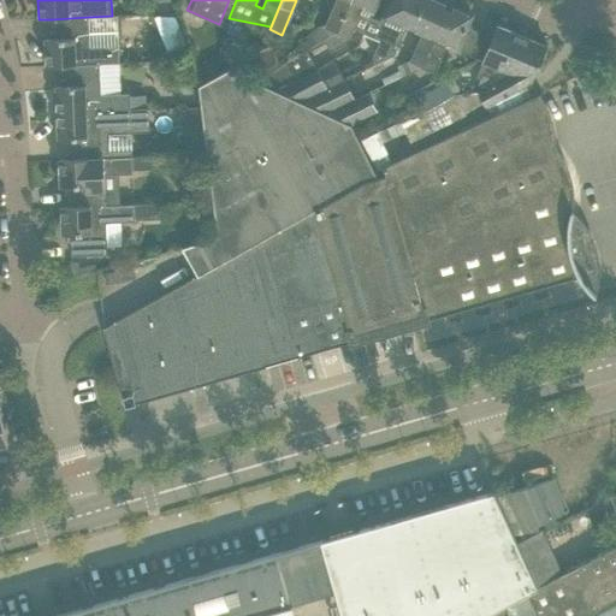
[(333,0),(323,29),(319,28),(306,36),(311,46),(323,39),(336,30),(337,31),(350,0),(333,0)]
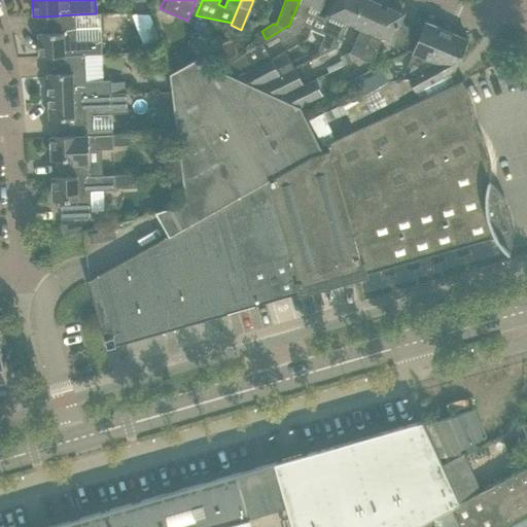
[(287,26),(276,33),(283,45),(295,37),(300,31),(311,5),(319,9),(322,0),(300,0),(288,27),(287,26)]
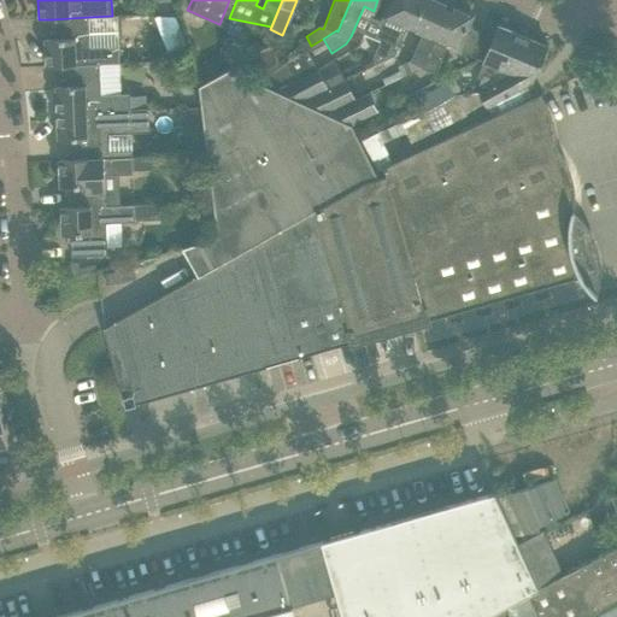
[(388,33),(381,50),(377,57),(381,63),(394,56),(407,25),(417,0),(389,0),(378,28),(388,33)]
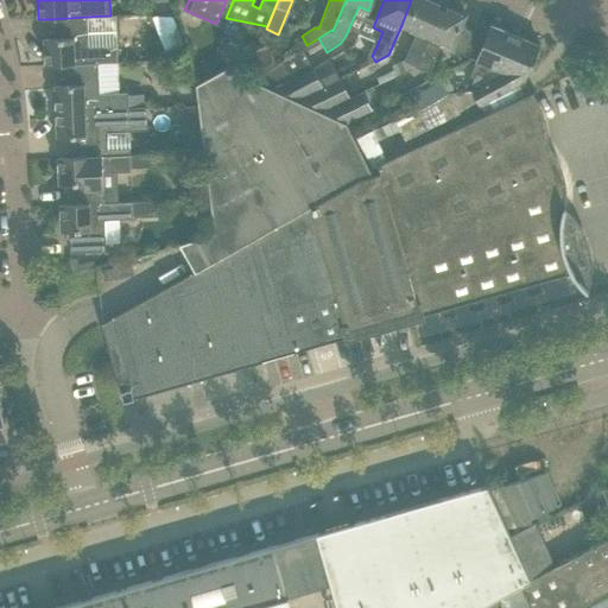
[(416,31),(403,61),(392,67),(393,70),(396,76),(416,67),(442,5),(430,0),(411,0),(401,25),(416,31)]
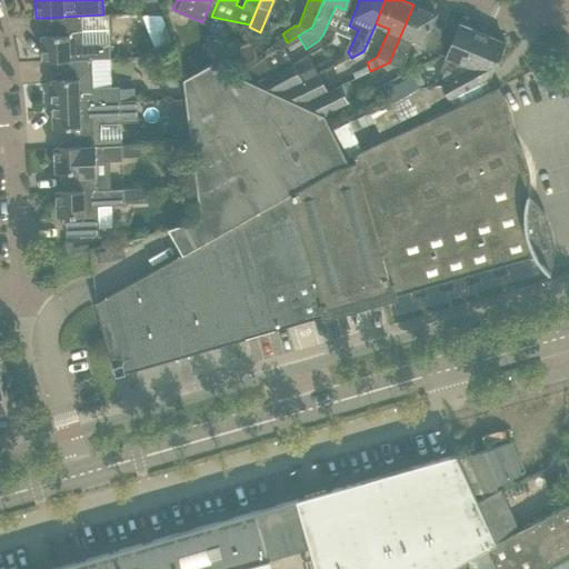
[(436,13),(413,5),(389,62),(401,68),(412,41),(435,50),(443,30),(430,25),(436,13)]
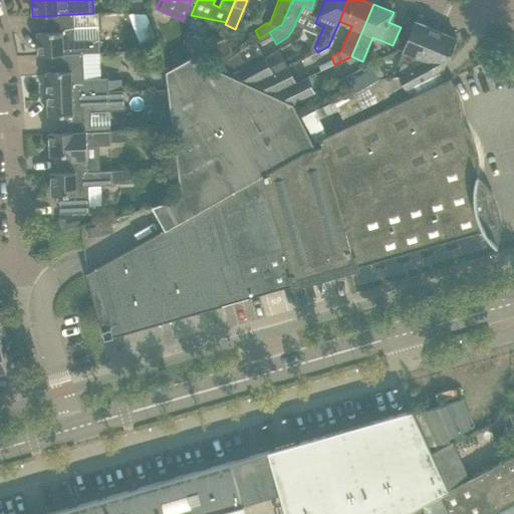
[(146,11),(131,12),(141,39),(154,35),(146,11)]
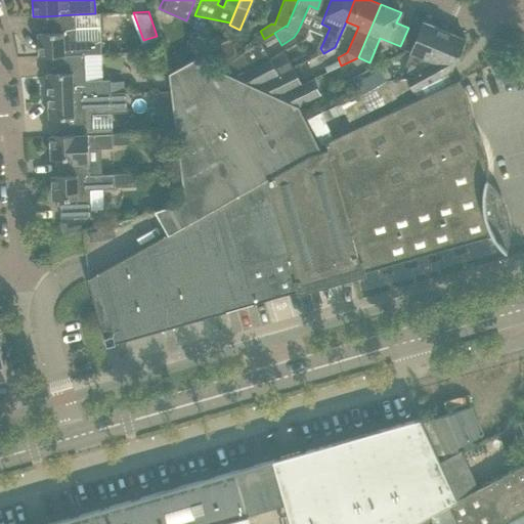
[(75,14),(44,16),(45,33),(38,34),(39,56),(53,56),(84,54),(101,54),(100,39),(76,40),(75,14)]
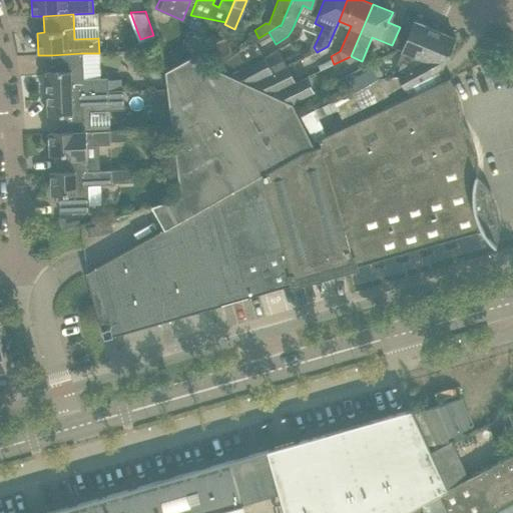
[(414,21),(406,40),(396,65),(401,67),(399,70),(407,73),(413,70),(411,66),(419,58),(422,60),(434,30),(414,21)]
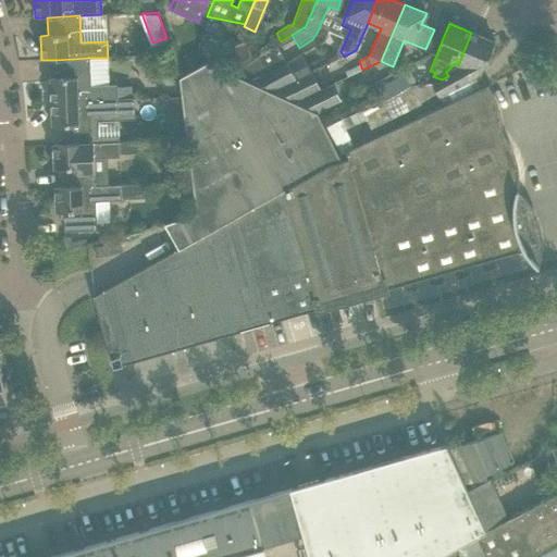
[(384,99),(380,102),(360,111),(369,130),(388,121),(440,97),(481,74),(494,41),(471,33),(458,65),(455,63),(446,72),(448,76),(442,79),(433,84),(409,86),(384,99)]
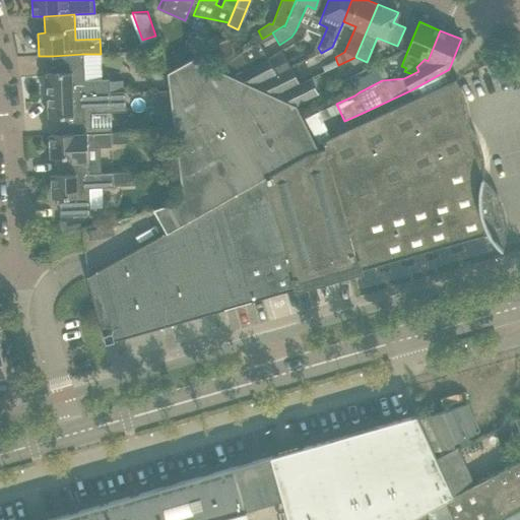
[(217,67),(237,54),(229,38),(193,57),(217,67)]
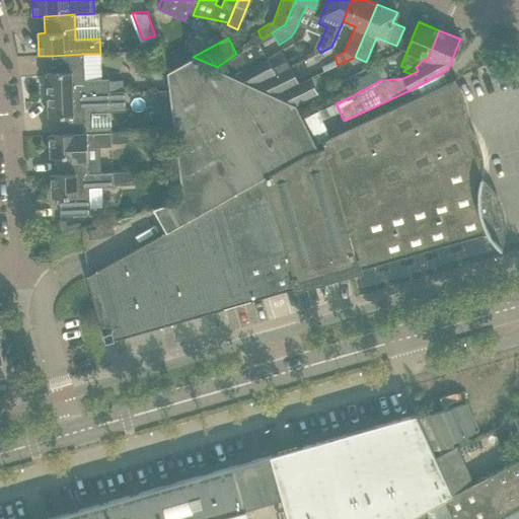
[(331,47),(320,53),(308,58),(311,62),(317,59),(317,60),(325,56),(325,55),(332,52),(331,47)]
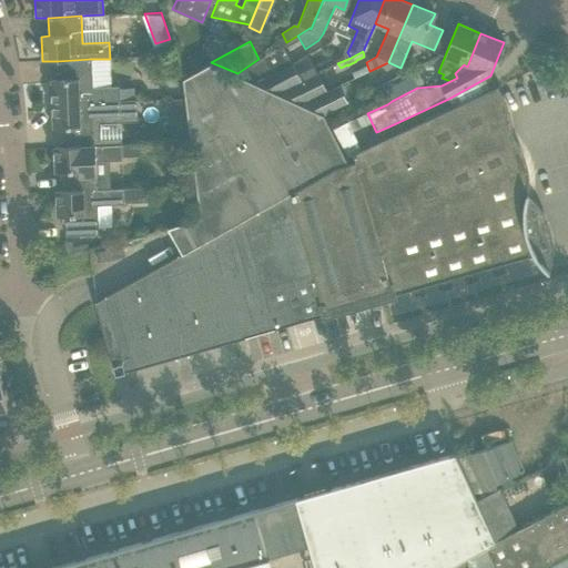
[(259,59),(237,73),(259,83),(271,75),(271,74),(261,57),(259,59)]
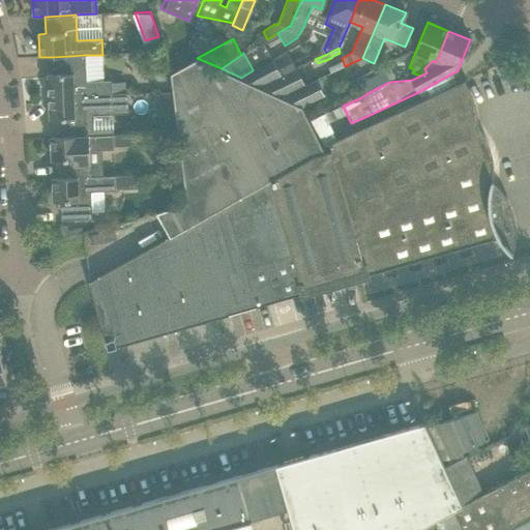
[(85,55),(54,57),(55,74),(48,75),(48,97),(112,94),(111,83),(111,80),(86,81),(85,55)]
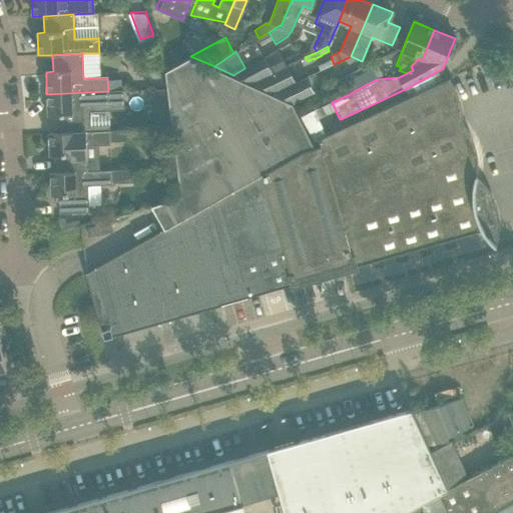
[(164,62),(169,100),(171,116),(181,196),(151,206),(164,228),(194,212),(304,151),(315,148),(313,142),(300,118),(293,104),(189,57),(179,63),(178,62),(175,56),(164,62)]
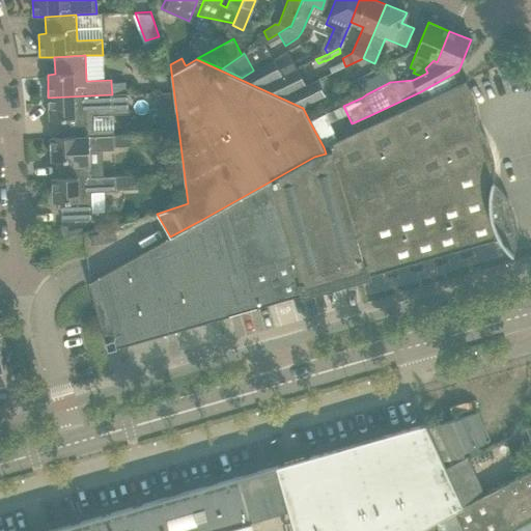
[(253,71),(242,78),(260,86),(279,78),(271,60),(253,70),(253,71)]
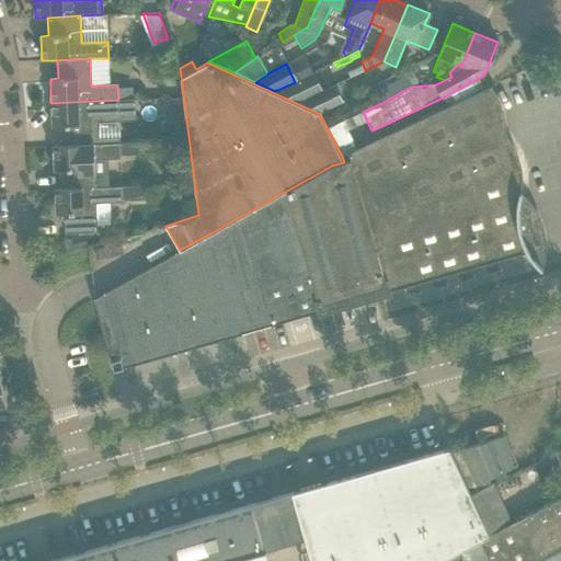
[(365,70),(363,65),(347,72),(350,78),(365,70)]
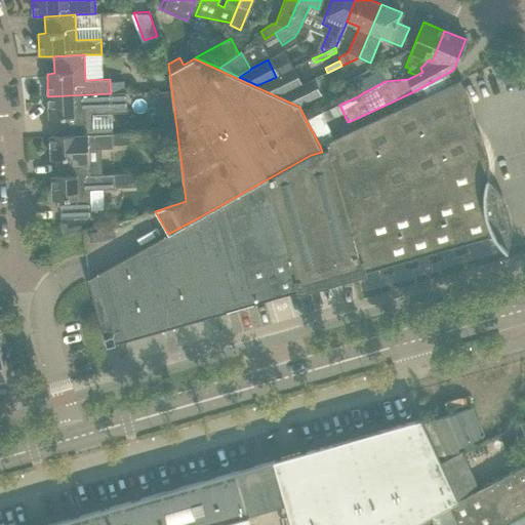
[(292,69),(276,77),(257,85),(281,96),(300,86),(292,69)]
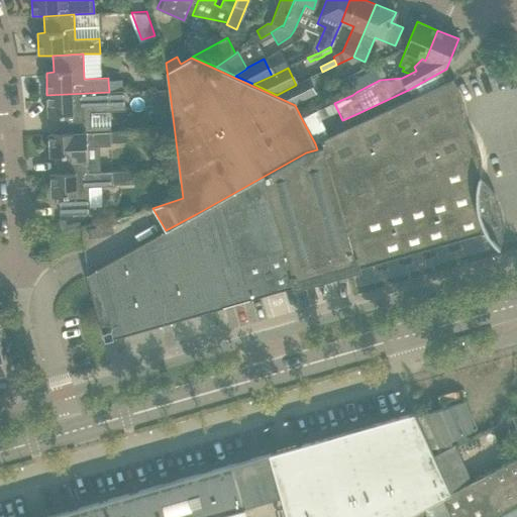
[(446,69),(408,90),(412,98),(434,87),(451,79),(446,69)]
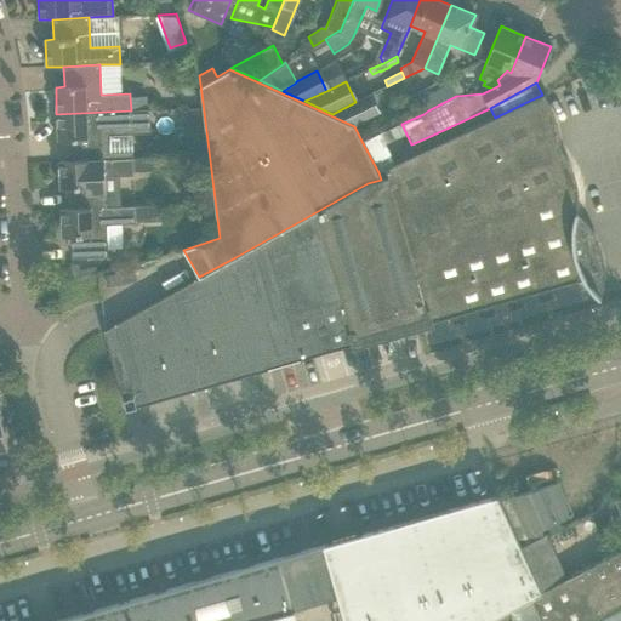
[(428,110),(456,96),(450,84),(422,98),(428,110)]
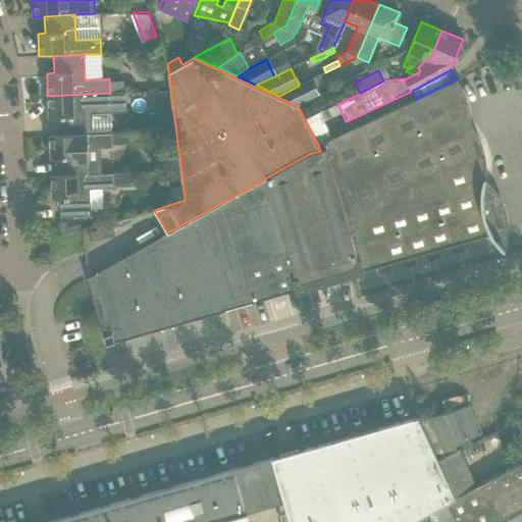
[(310,80),(299,86),(279,96),(299,105),(318,95),(310,80)]
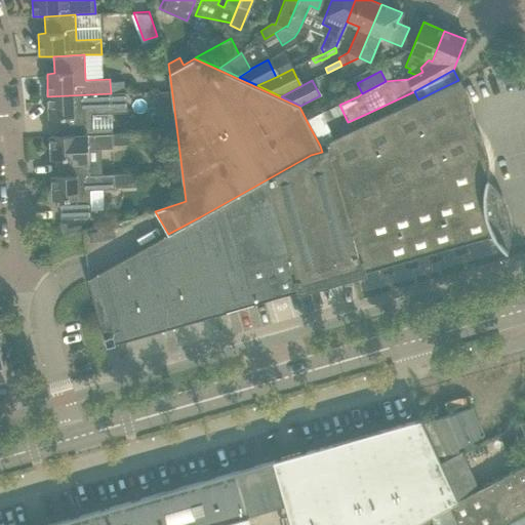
[(328,150),(322,152),(337,180),(363,273),(493,236),(494,237),(495,236),(489,223),(486,208),(485,194),(488,179),(489,172),(489,165),(488,158),(487,152),(484,145),(481,138),(478,132),(474,127),(467,117),(462,106),(460,93),(460,81),(459,80),(458,80),(441,88),(418,99),(332,139),(326,143),(328,150)]
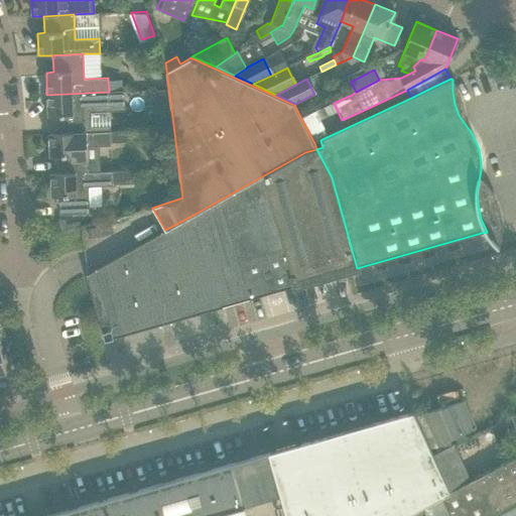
[(120,81),(108,81),(109,92),(121,92),(120,81)]
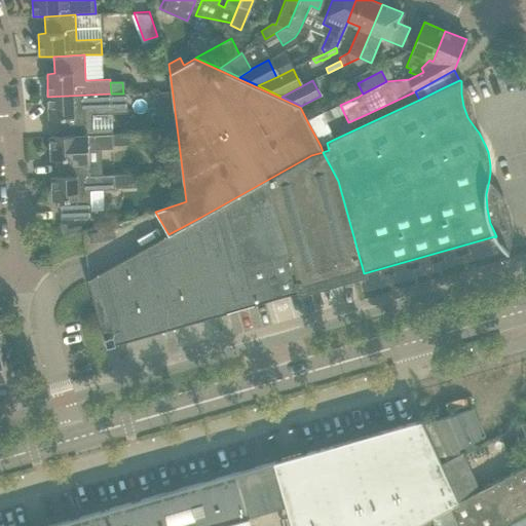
[(123,94),(111,94),(47,97),(48,119),(57,119),(57,137),(112,134),(112,128),(92,129),(92,114),(127,112),(126,92),(123,94)]
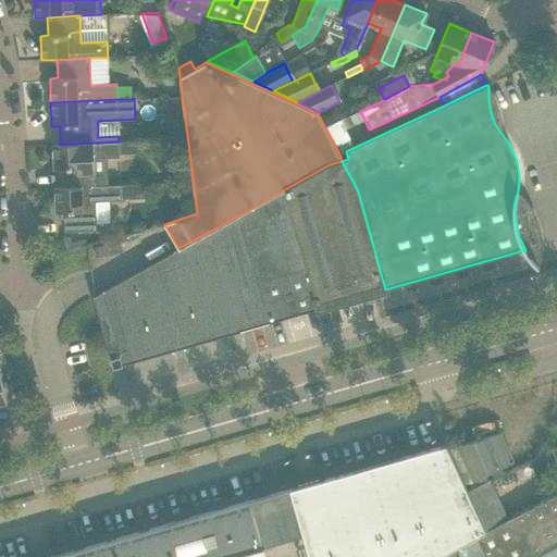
[(186,126),(184,109),(171,110),(171,126),(186,126)]
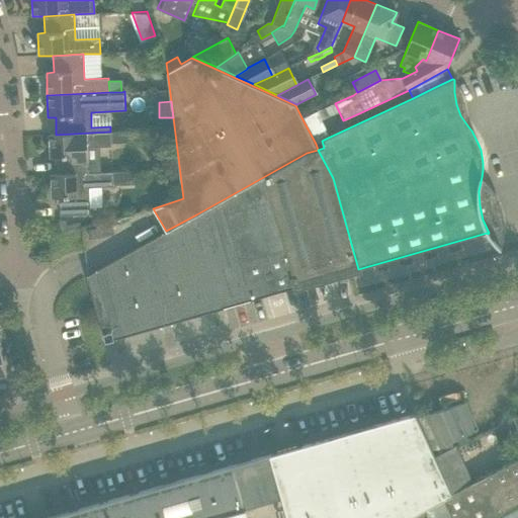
[(316,113),(303,119),(316,144),(322,141),(328,138),(316,113)]
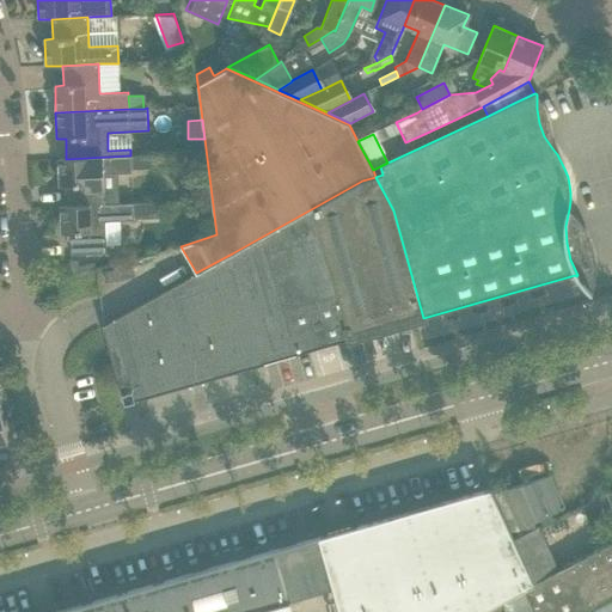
[(130,155),(66,159),(57,159),(59,187),(68,185),(68,206),(104,204),(103,175),(132,173),(132,169),(151,169),(150,154),(130,155)]
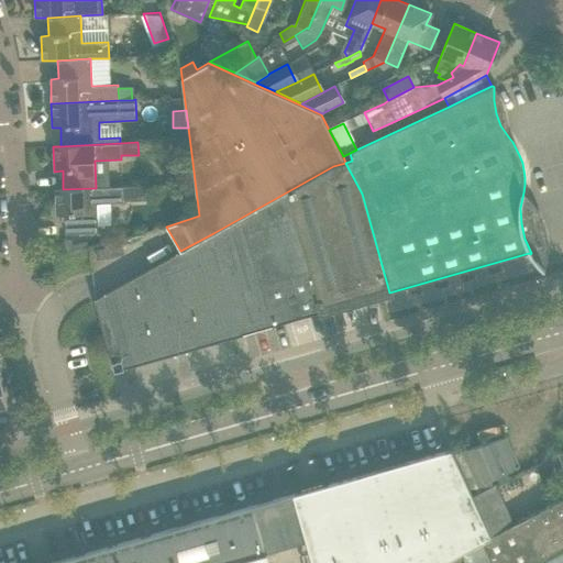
[(333,166),(213,233),(242,334),(389,293),(362,194),(345,163),(333,166)]
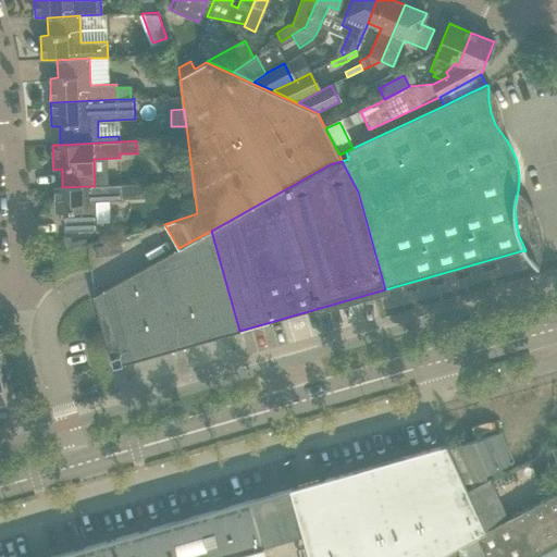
[(95,186),(62,187),(54,187),(56,212),(63,212),(64,232),(97,231),(97,222),(110,222),(109,201),(122,200),(121,185),(95,186)]
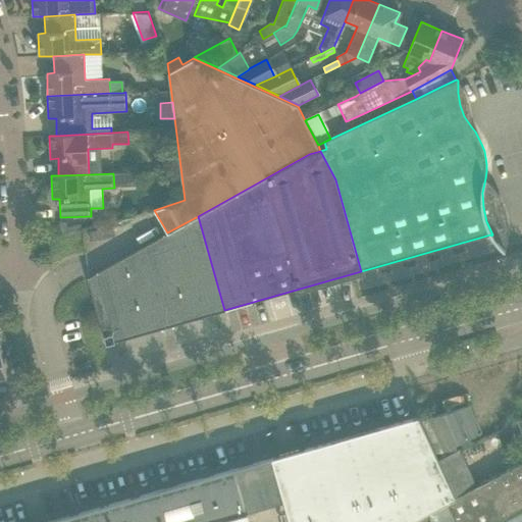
[(224,310),(198,216),(167,232),(88,277),(106,345),(224,310)]
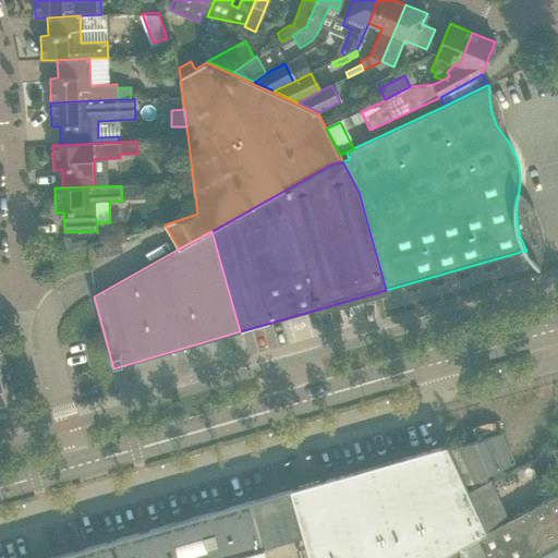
[(119,242),(93,246),(95,256),(120,252),(119,242)]
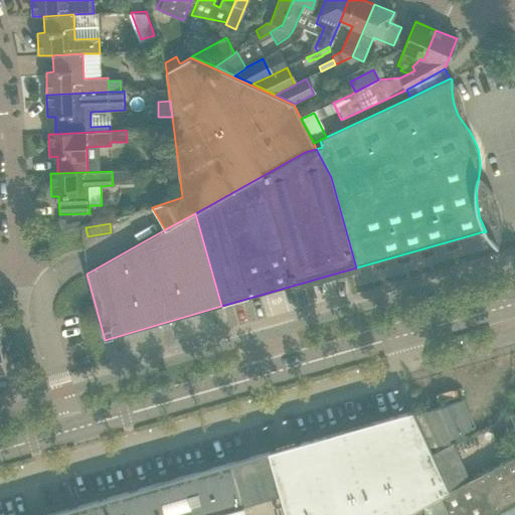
[(462,399),(422,411),(413,414),(426,442),(430,448),(475,426),(462,399)]
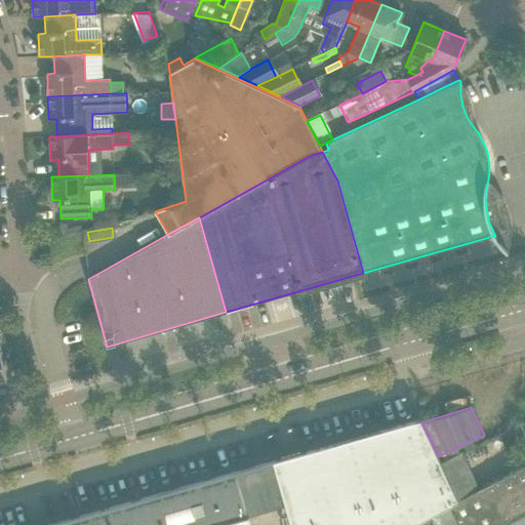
[(420,418),(306,451),(274,460),(287,507),(291,524),(410,524),(431,515),(450,505),(458,500),(440,462),(438,456),(435,450),(421,422),(420,418)]
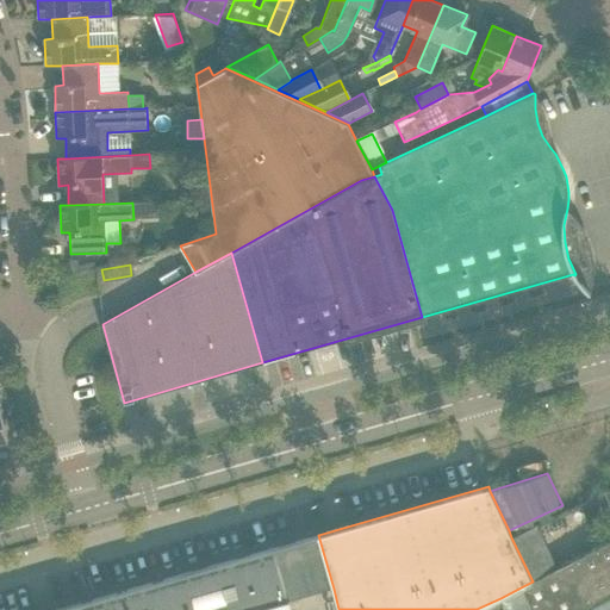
[(536,527),(511,537),(533,582),(556,568),(536,527)]
